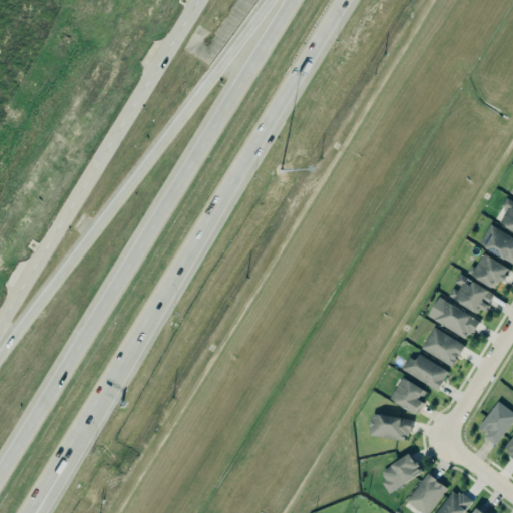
[(506,210),(498,223),(512,231),(512,202),(505,198),(500,207),(506,210)]
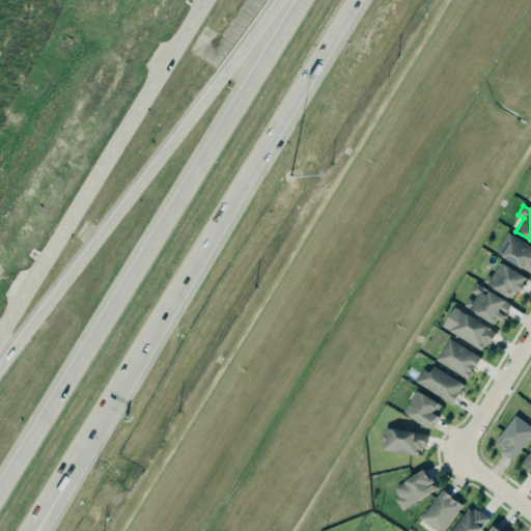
[(505,231),(530,247),(530,271),(530,273),(521,268),(521,269),(493,251),(505,231)]
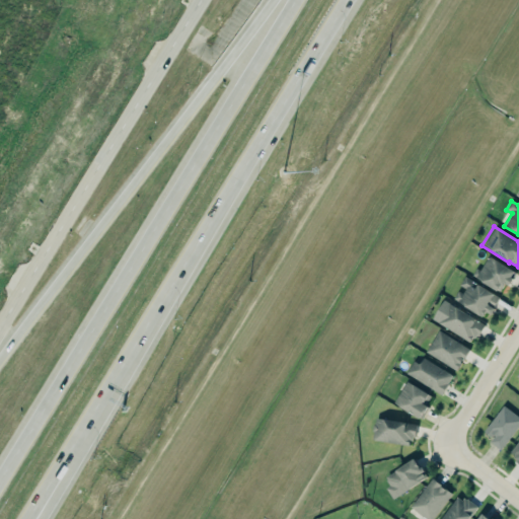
[(503,293),(514,271),(488,257),(480,272),(475,269),(471,278),(503,293)]
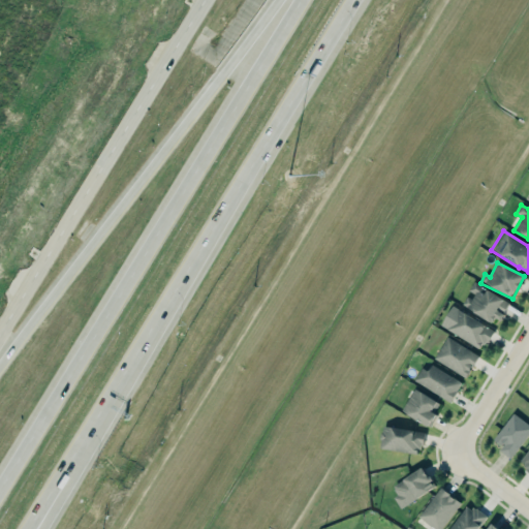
[(463,306),(495,325),(508,303),(473,282),(468,291),(471,293),(463,306)]
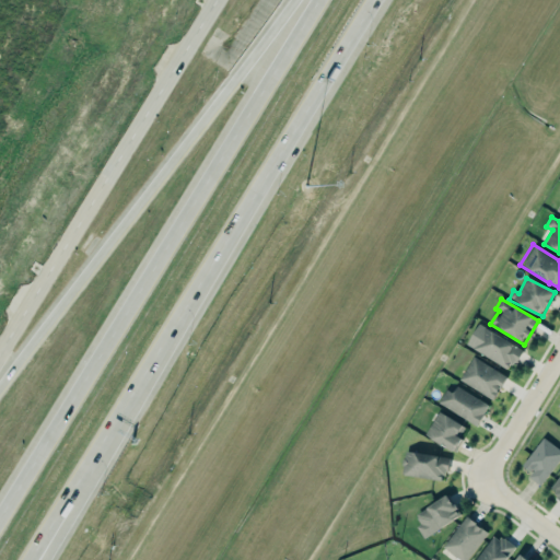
[(464,345),(504,369),(508,363),(510,364),(512,361),(513,362),(522,350),(511,343),(487,329),(477,323),(464,345)]
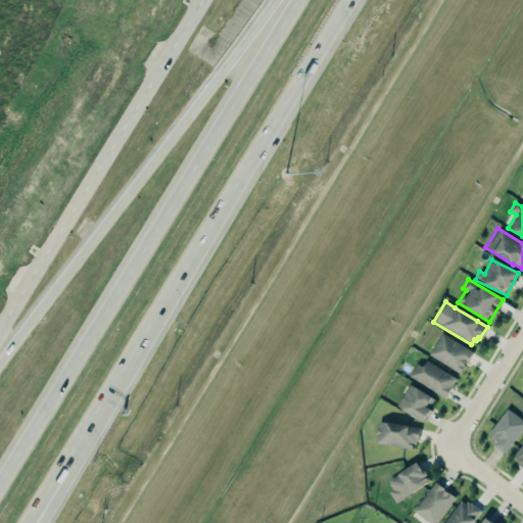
[(428,353),(441,333),(472,352),(458,374),(428,353)]
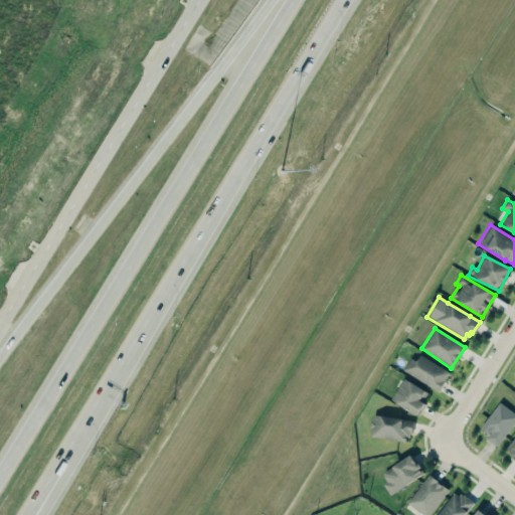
[(400,369),(436,391),(443,381),(442,380),(448,372),(417,353),(413,360),(408,357),(400,369)]
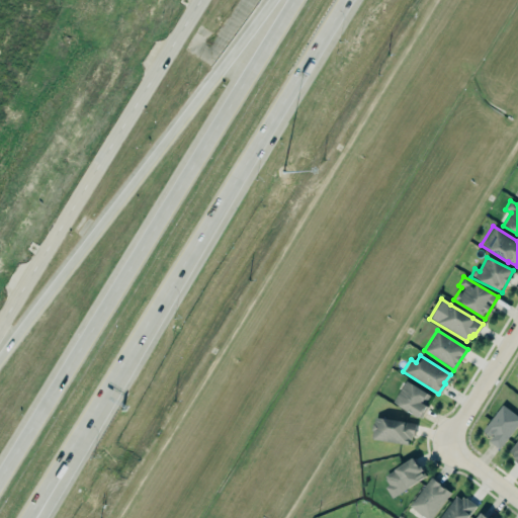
[(392,402),(419,418),(426,406),(421,403),(423,399),(425,401),(429,395),(404,380),(392,402)]
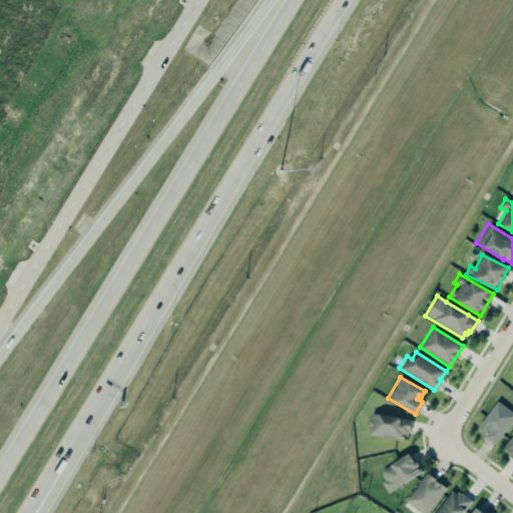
[(496,400),(512,413),(512,417),(492,445),(482,437),(487,431),(486,429),(483,432),(479,430),(477,426),(496,400)]
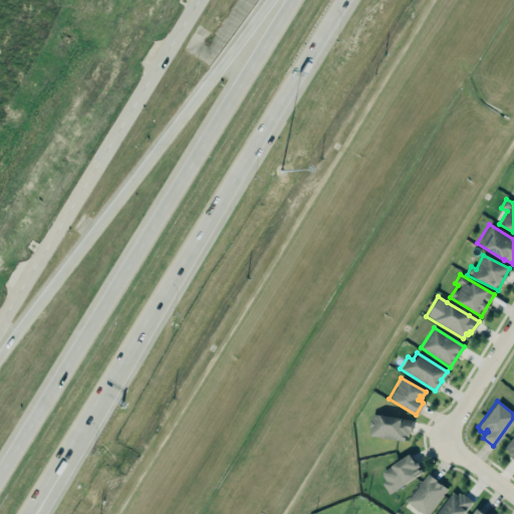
[(408,442),(410,420),(369,416),(367,437),(408,442)]
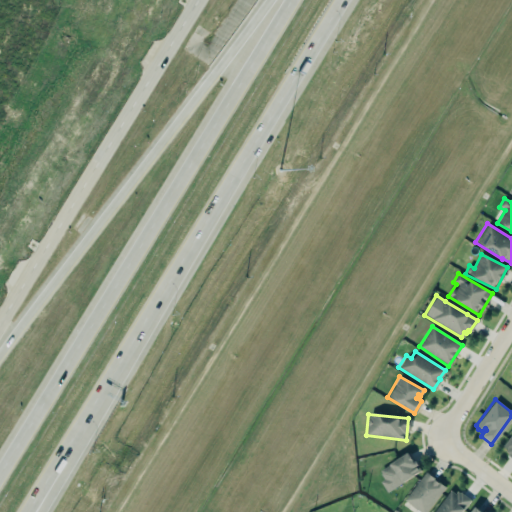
[(511,459),(511,431),(500,447),(508,453),(506,455),(511,459)]
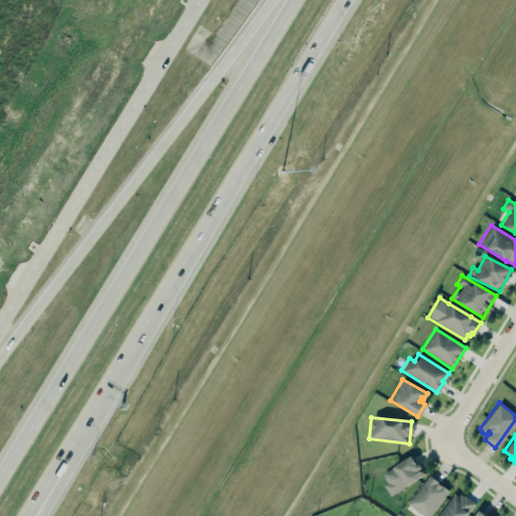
[(381,474),(409,457),(415,466),(417,464),(423,474),(388,497),(381,485),(385,483),(382,478),(383,477),(381,474)]
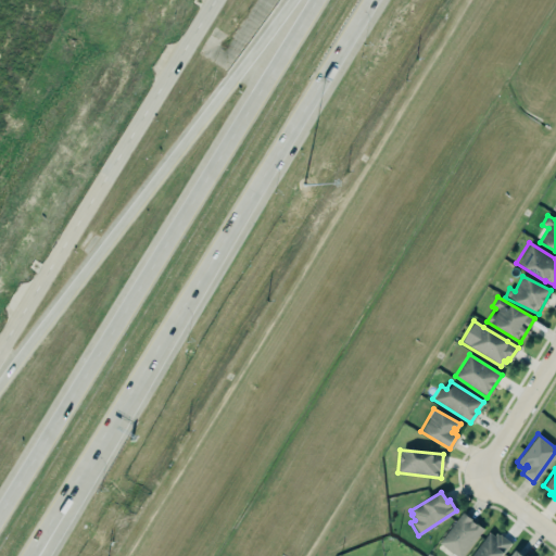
[(438,542),(455,555),(459,555),(482,528),(475,522),(475,523),(470,520),(471,519),(462,512),(438,542)]
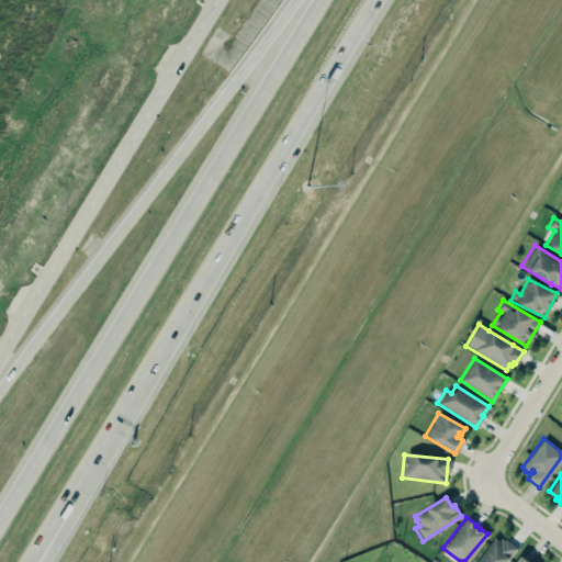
[(473,561),(493,538),(497,541),(499,538),(503,541),(503,540),(515,549),(504,561),(473,561)]
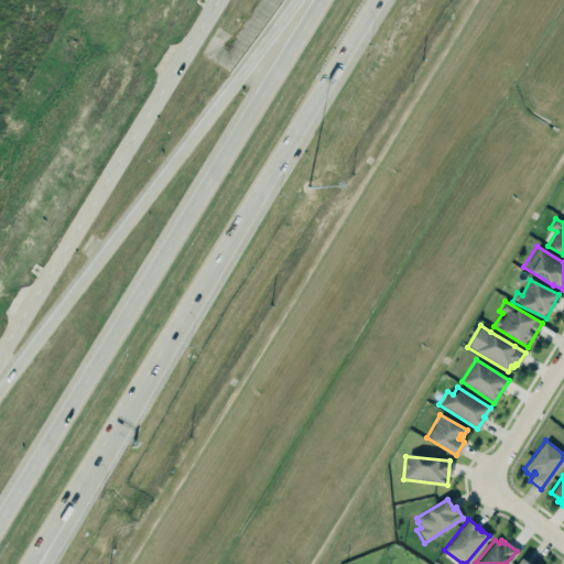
All buildings are outlined.
